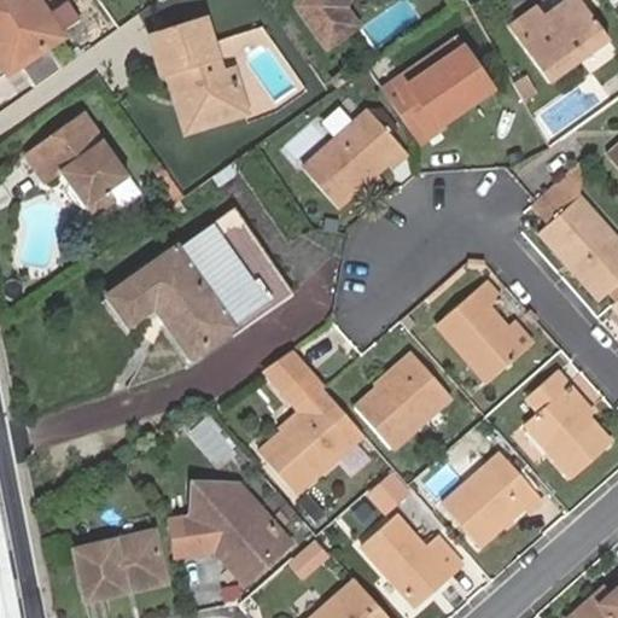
[(0,0),(0,41),(19,69),(21,68),(47,48),(65,38),(39,0),(0,0)]
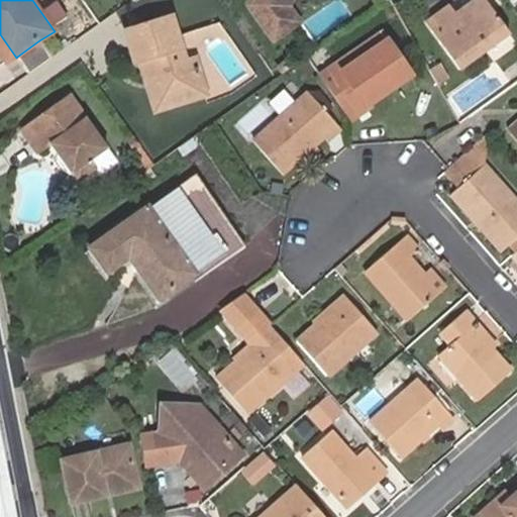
[(284,13),(288,0),(245,0),(245,2),(273,39),(294,26),(284,13)]
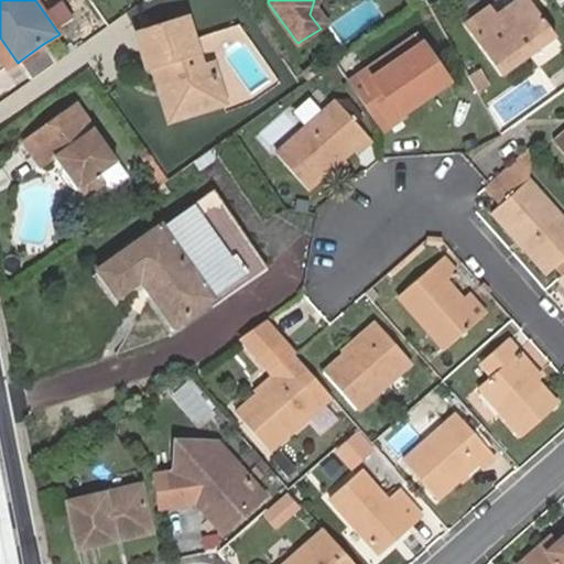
[(332,22),(314,0),(310,14),(321,29),(332,22)]
